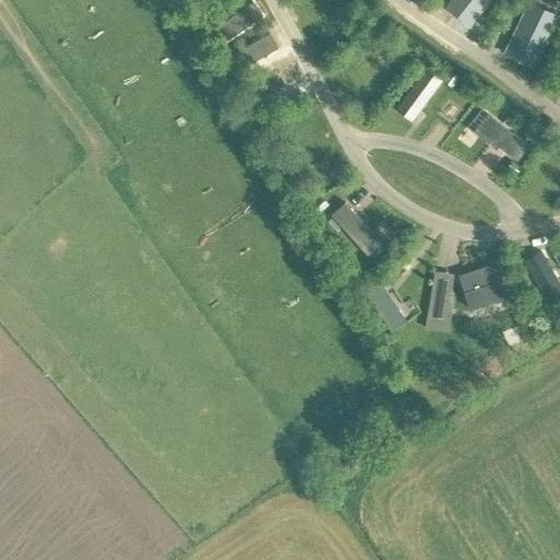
[(488,0),(450,0),(443,10),(468,28),(488,0)]
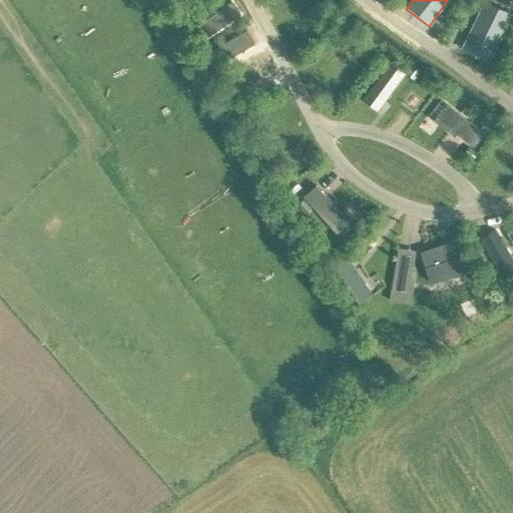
[(241,15),(231,1),(194,27),(203,41),(241,15)]
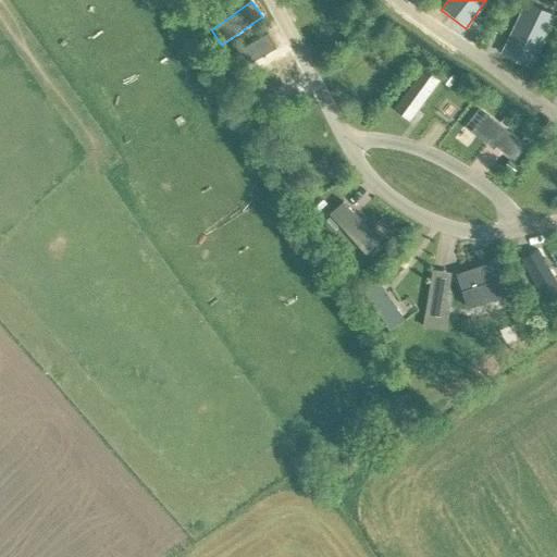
[(523,13),(504,53),(530,65),(549,26),(523,13)]
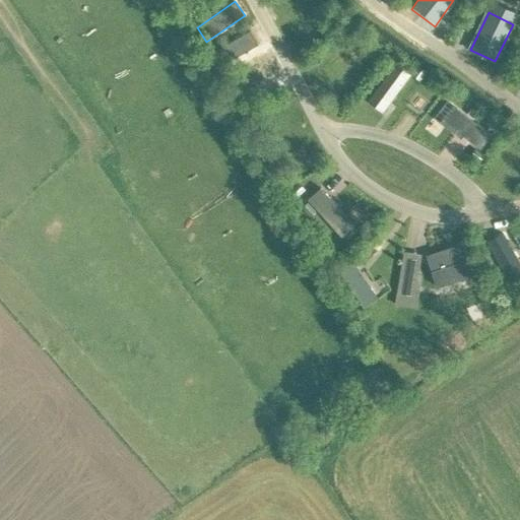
[(218,68),(259,46),(251,30),(210,53),(218,68)]
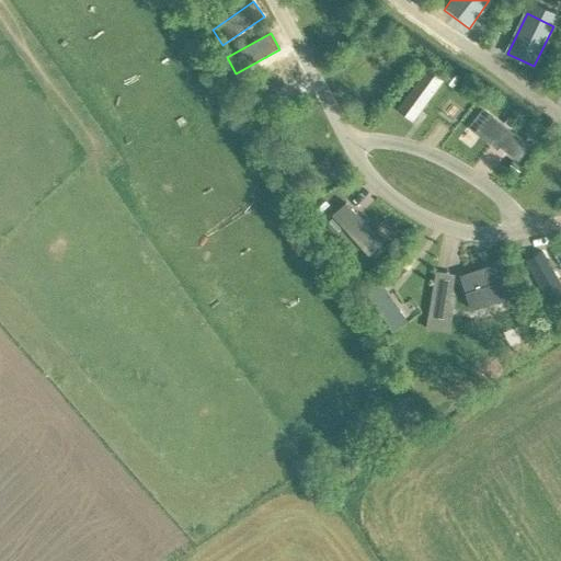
[(427,70),(399,110),(413,121),(442,82),(427,70)]
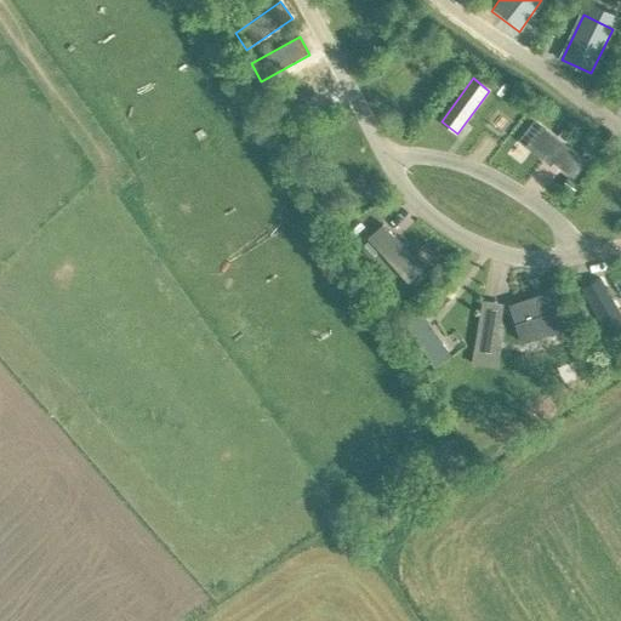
[(501,79),(493,91),(501,97),(510,86),(501,79)]
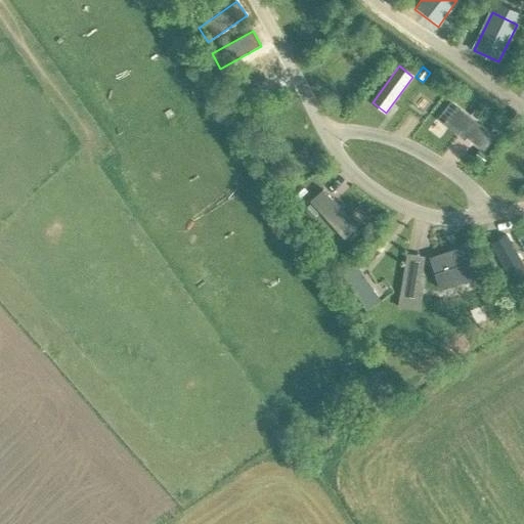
[(498,132),(457,104),(456,107),(459,110),(450,123),(469,135),(466,138),(484,150),(498,132)]
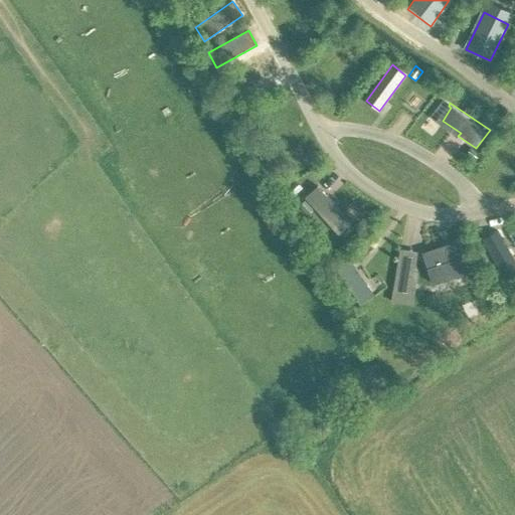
[(341,213),(318,187),(305,198),(338,235),(339,234),(338,233),(340,232),(339,231),(348,223),(340,214),(341,213)]
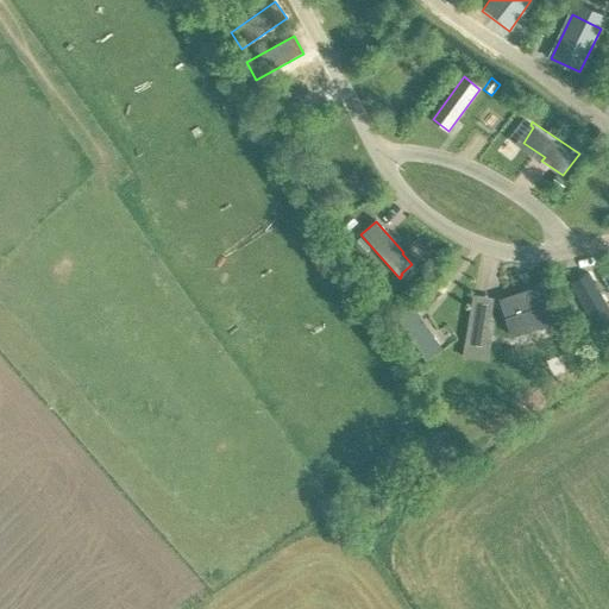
[(608,308),(589,274),(571,284),(597,330),(608,322),(608,308)]
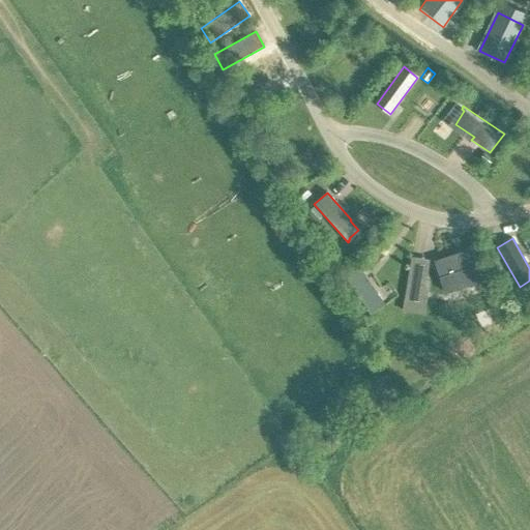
[(471,248),(434,261),(445,295),(482,283),(471,248)]
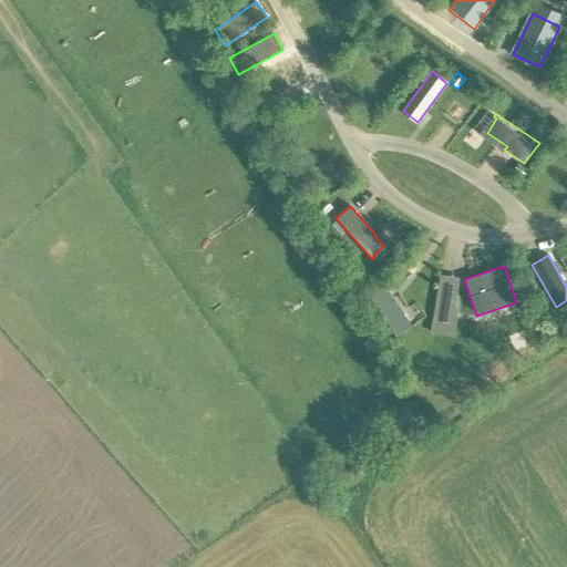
[(388,289),(372,300),(398,337),(412,327),(388,289)]
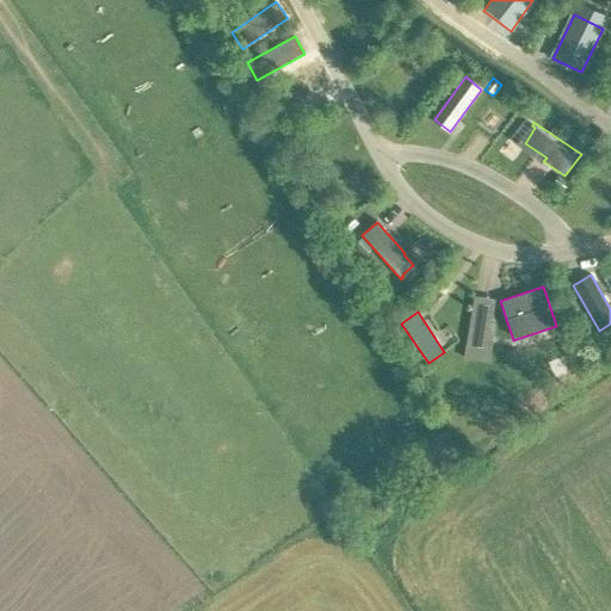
[(471,320),(468,344),(487,347),(491,323),(471,320)]
